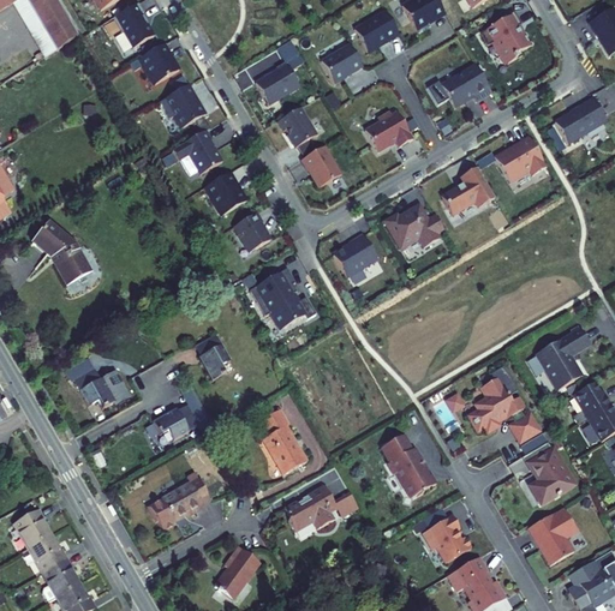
[(0,0),(0,3),(5,0),(28,0),(57,49),(78,35),(58,0),(0,0)]
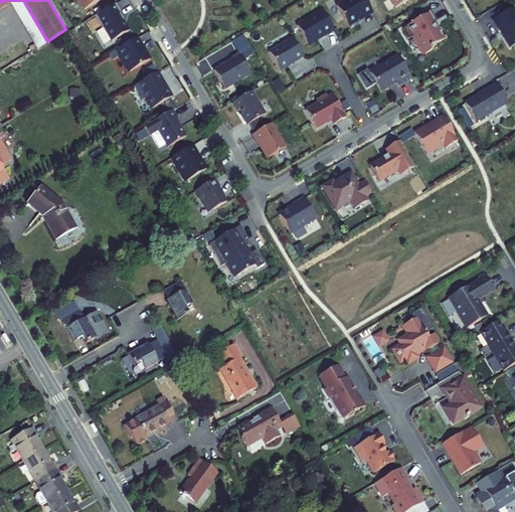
[(10,0),(37,47),(47,41),(23,0),(10,0)]
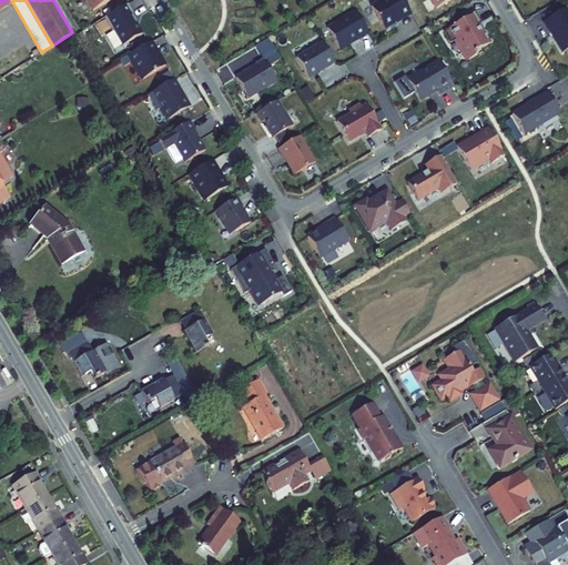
[(87,0),(92,9),(108,0),(87,0)]
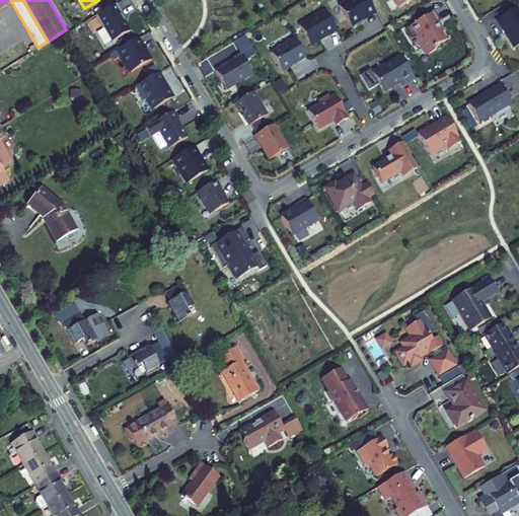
[(361,21),(359,18),(374,9),(369,0),(344,0),(339,3),(353,26),(361,21)]
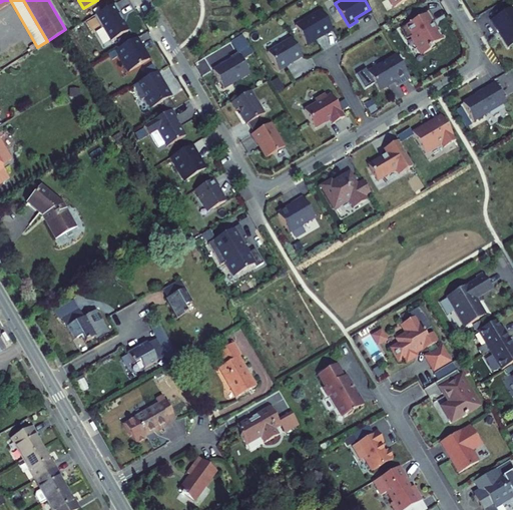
[(130,29),(114,3),(95,15),(112,41),(130,29)]
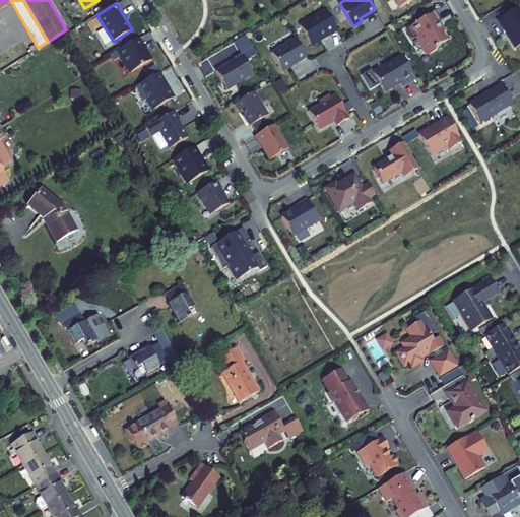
[(515,48),(519,44),(519,7),(517,4),(495,18),(503,30),(506,28),(509,34),(507,36),(515,48)]
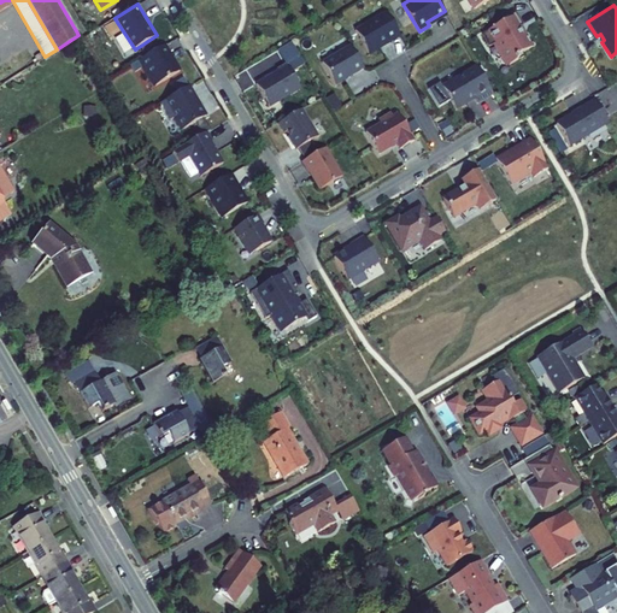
[(521,31),(517,24),(522,22),(515,9),(497,19),(498,22),(481,30),(488,45),(492,40),(507,65),(524,54),(523,51),(533,45),(524,31),(521,31)]
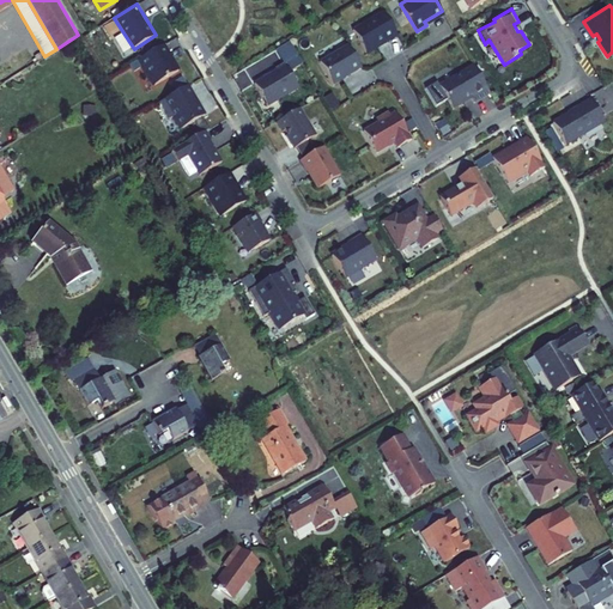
[(398,34),(383,10),(353,29),(366,49),(381,40),(382,43),(398,34)]
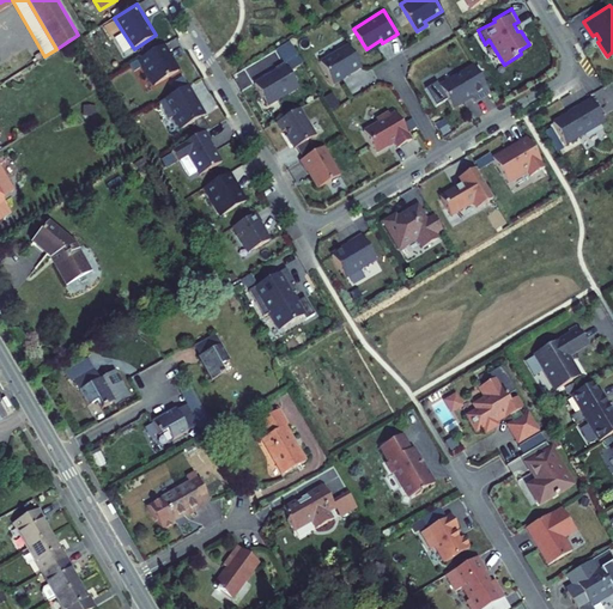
[(177,68),(162,42),(138,56),(152,83),(177,68)]
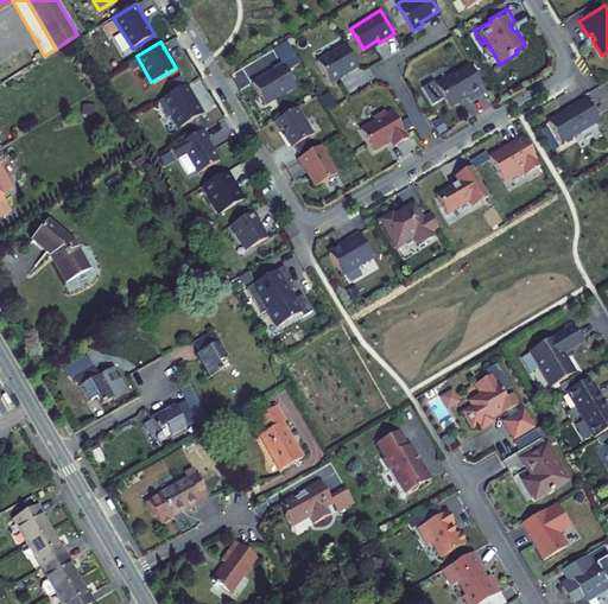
[(358,64),(344,43),(317,58),(331,81),(358,64)]
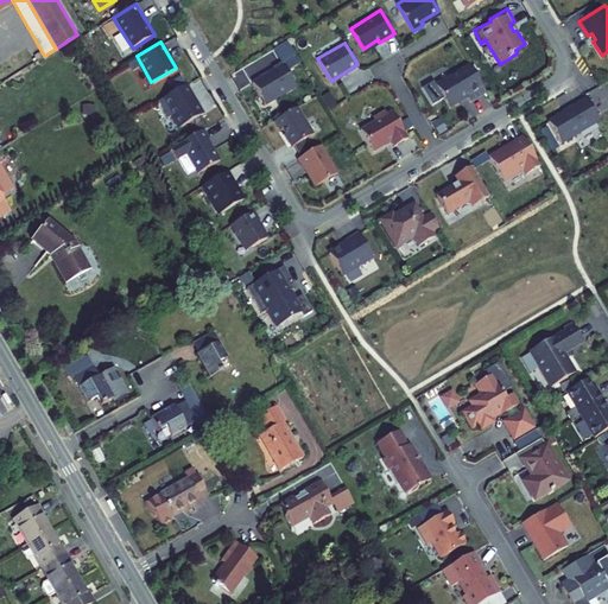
[(295,84),(282,62),(273,67),(274,69),(253,81),(265,101),(295,84)]
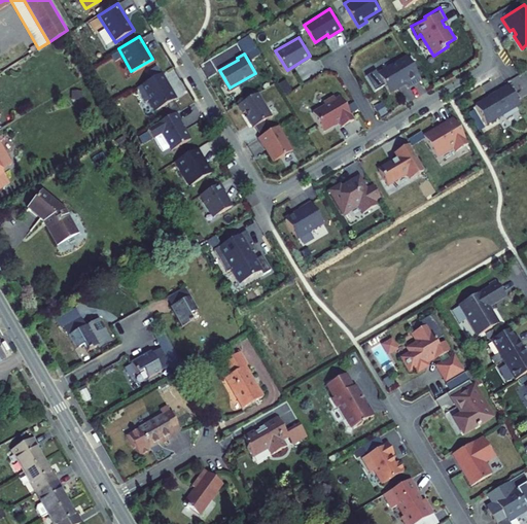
[(420,77),(407,56),(379,72),(389,91),(398,85),(398,83),(405,79),(408,84),(420,77)]
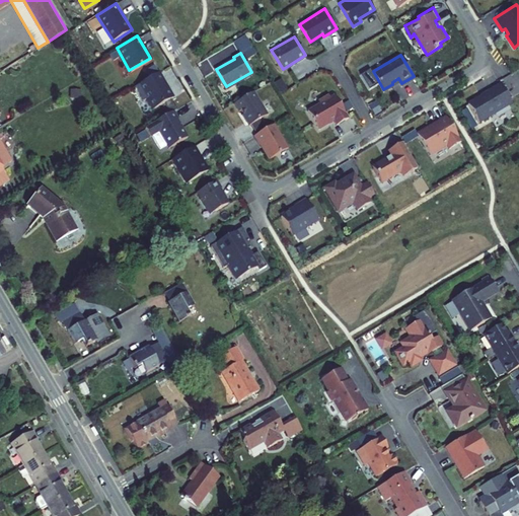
[(173,94),(159,70),(133,85),(142,100),(148,96),(154,105),(173,94)]
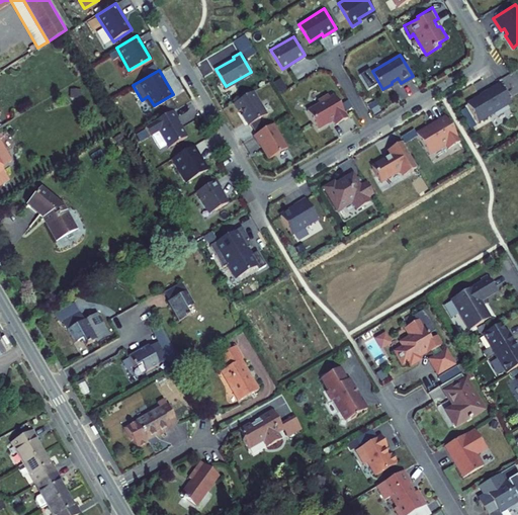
[(510,99),(499,82),(467,102),(478,119),(510,99)]
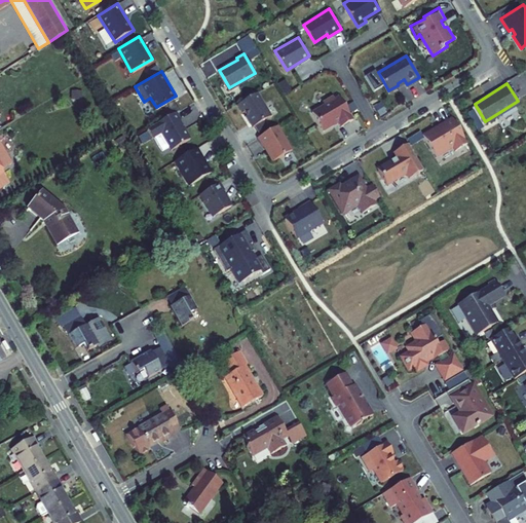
[(262,118),(270,114),(258,90),(236,102),(241,112),(243,110),(252,124),(254,122),(259,133),(256,135),(262,146),(265,144),(272,159),(292,149),(278,122),(267,128),(262,118)]
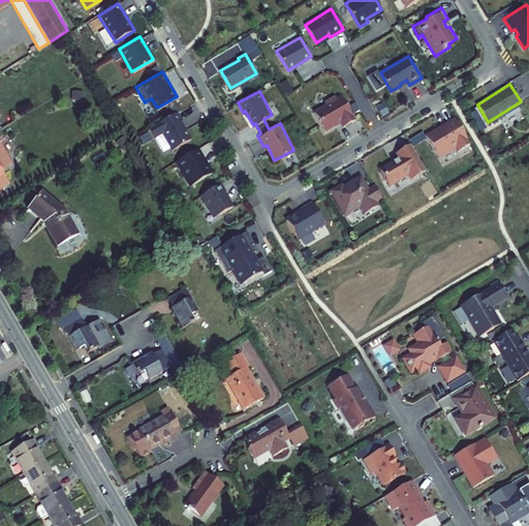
[(327,129),(341,120),(344,125),(355,118),(340,95),(337,97),(335,94),(327,100),(325,104),(315,112),(327,129)]
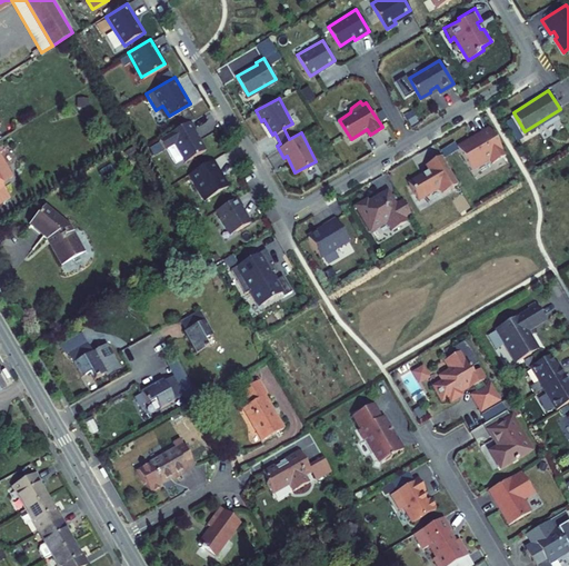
[(203,148),(192,129),(197,127),(192,119),(159,138),(165,147),(173,141),(183,159),(203,148)]
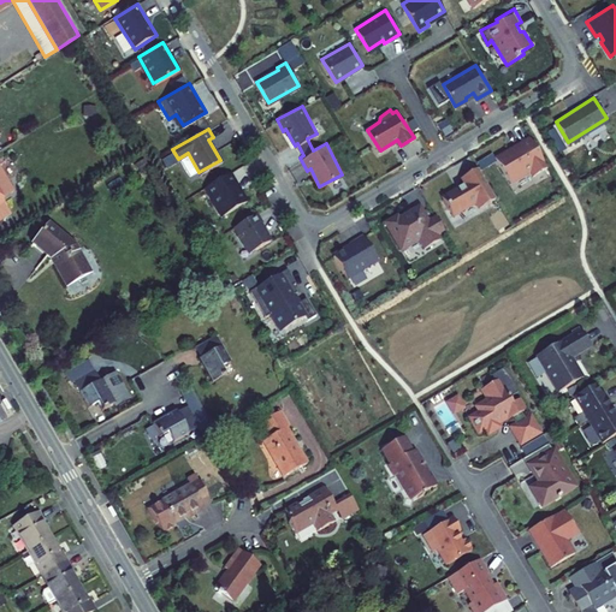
[(549,167),(528,134),(493,154),(510,182),(531,170),(534,176),(549,167)]
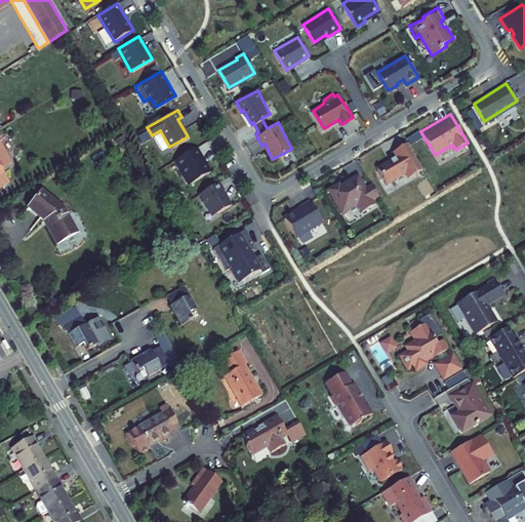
[(1,168),(12,162),(0,139),(0,187),(9,182),(1,168)]
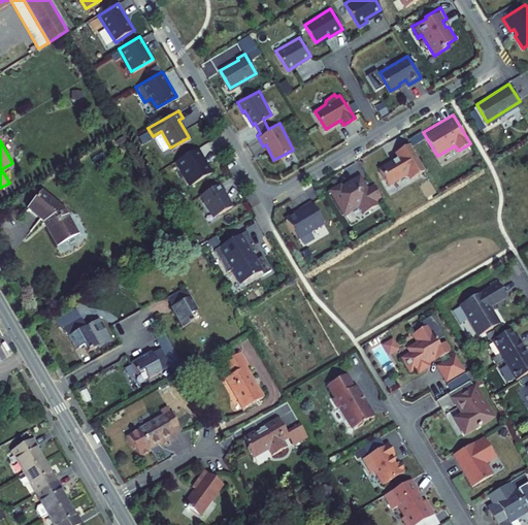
[(426,169),(408,140),(392,151),(395,157),(388,161),(391,166),(382,171),(389,183),(408,170),(413,177),(426,169)]
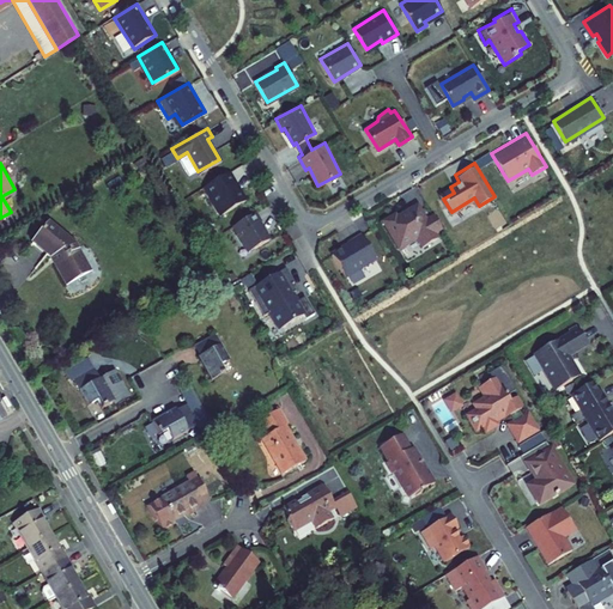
[(244,199),(228,170),(204,184),(220,213),(244,199)]
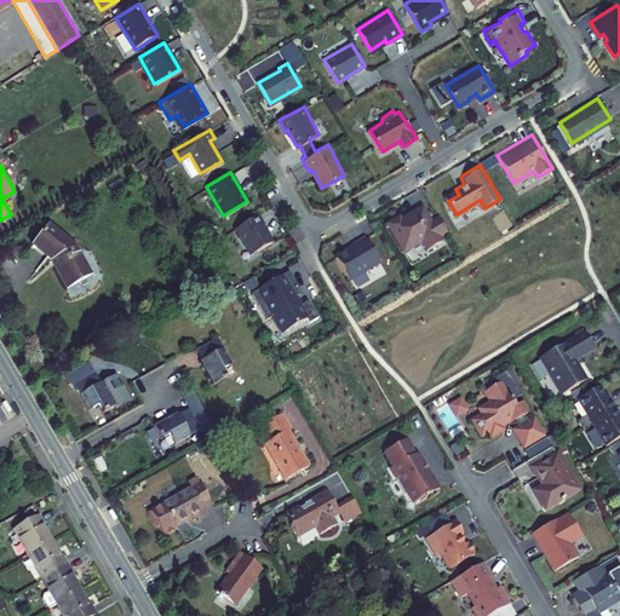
[(438,217),(431,222),(423,207),(402,219),(399,214),(388,220),(402,246),(420,236),(426,248),(440,241),(436,235),(446,229),(438,217)]
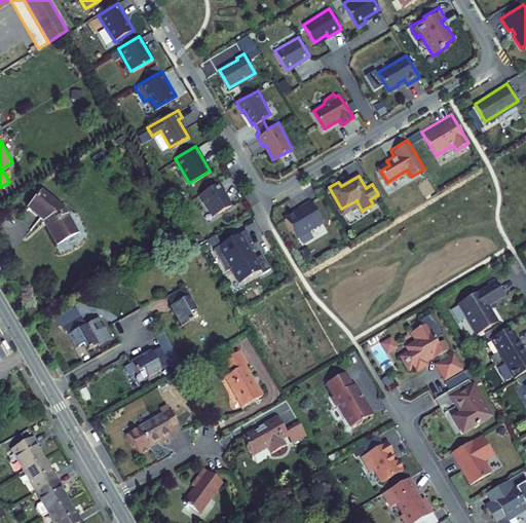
[(223,188),(219,180),(198,193),(212,215),(229,204),(221,191),(223,188)]
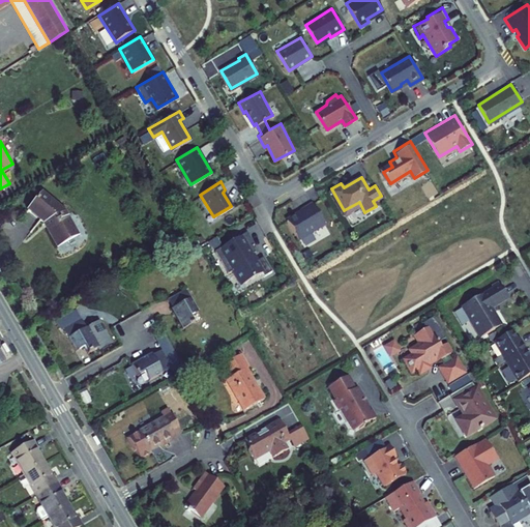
[(43,222),(57,245),(77,234),(64,210),(41,192),(28,208),(43,222)]
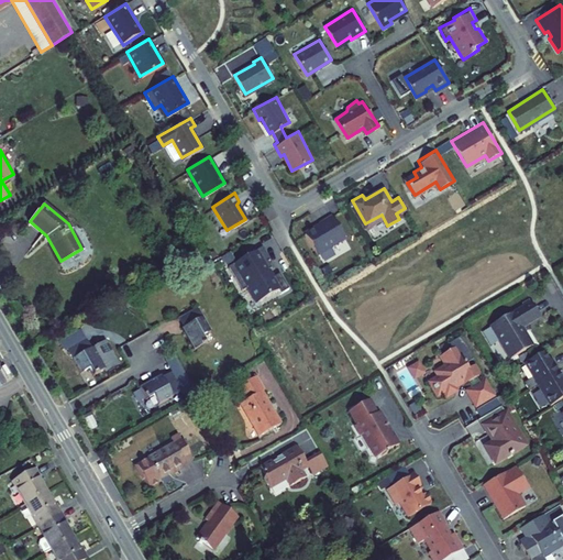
[(345,237),(331,213),(319,221),(321,226),(318,228),(313,227),(302,233),(316,255),(345,237)]
